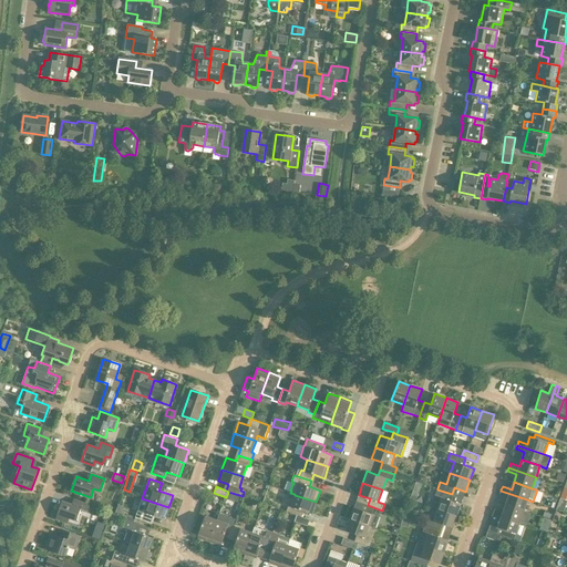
[(452,494),(437,490),(435,495),(431,507),(437,509),(456,516),(461,504),(450,501),(452,494)]
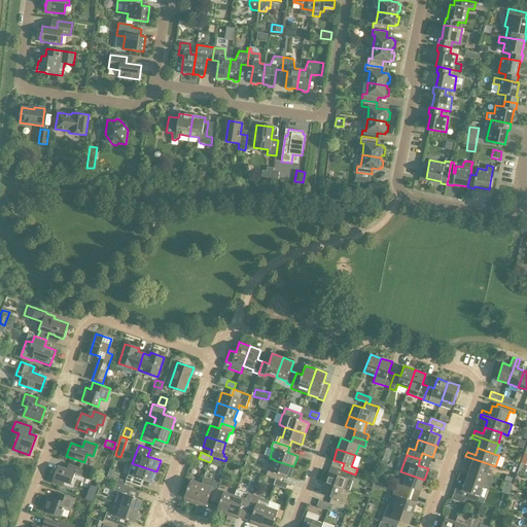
[(464,459),(472,462),(470,469),(487,475),(490,464),(465,456),(464,459)]
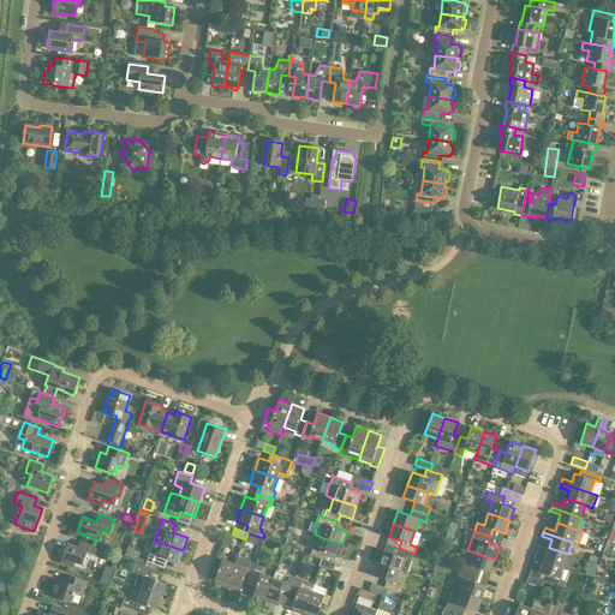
[(324,560),(327,553),(339,557),(342,544),(320,537),(315,549),(312,548),(310,555),(322,559),(324,560)]
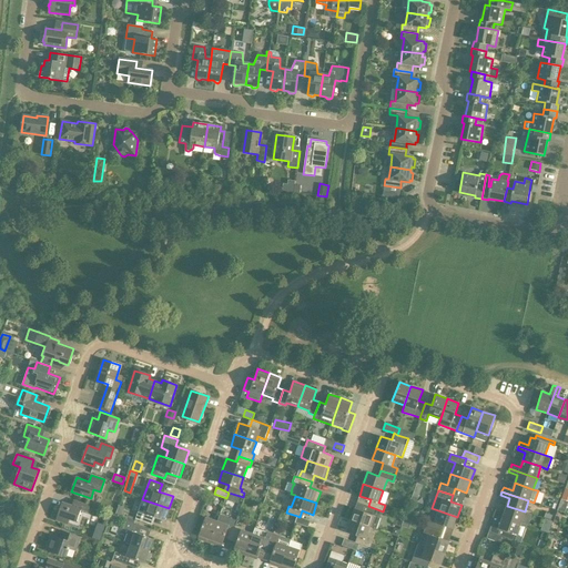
[(128,518),(137,521),(137,519),(148,523),(151,515),(164,520),(169,508),(142,499),(138,511),(131,509),(129,514),(127,518),(128,518)]
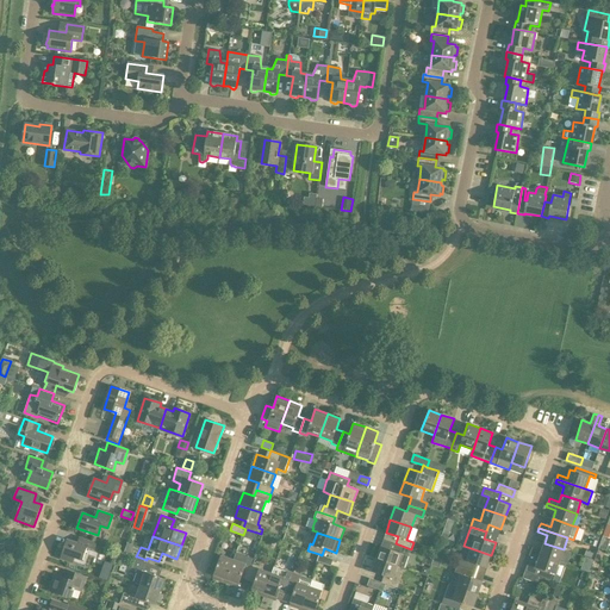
[(72,562),(74,556),(82,560),(87,547),(94,549),(97,542),(83,537),(81,545),(67,540),(61,559),(72,562)]
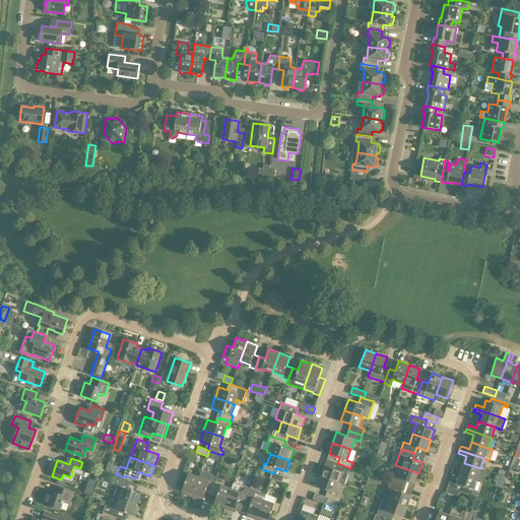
[(107,462),(106,470),(113,471),(114,463),(107,462)]
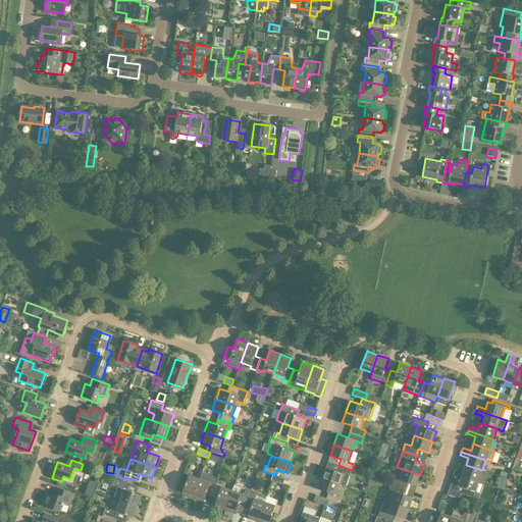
[(326,467),(322,478),(340,484),(344,473),(350,475),(352,470),(338,465),(336,471),(326,467)]
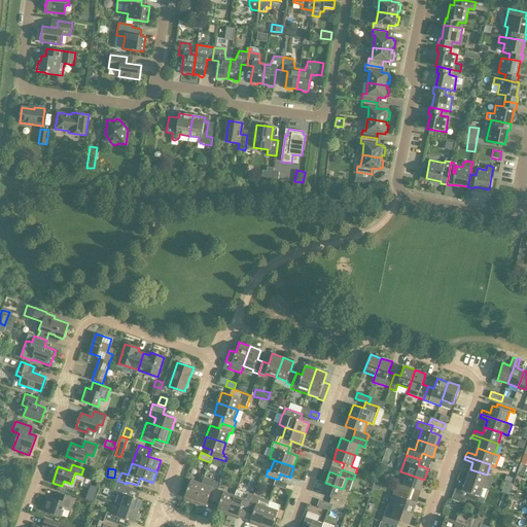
[(459,472),(458,477),(483,485),(487,475),(470,469),(467,476),(459,472)]
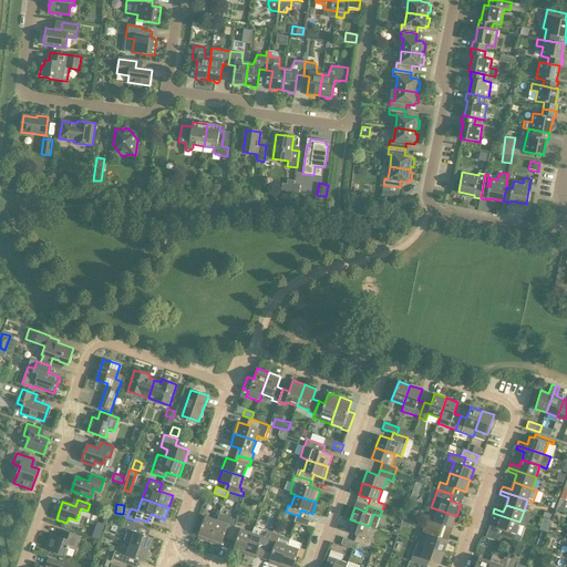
[(428,518),(425,525),(424,525),(440,531),(442,524),(453,527),(456,516),(437,509),(433,521),(428,518)]
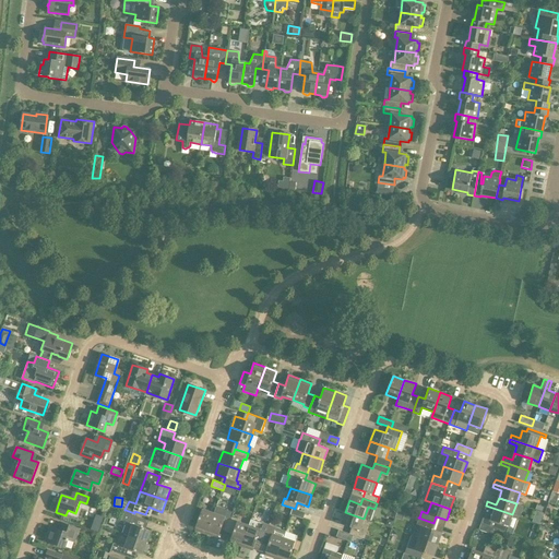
[(512,514),(486,506),(485,509),(494,512),(490,520),(495,521),(492,527),(495,527),(507,532),(512,534),(519,516),(512,514)]
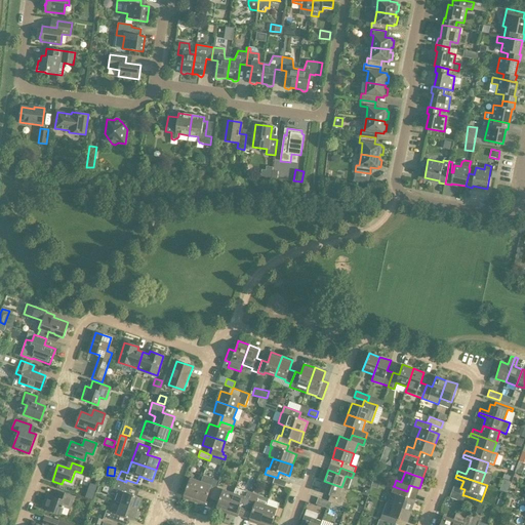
[(201,482),(194,501),(204,505),(208,495),(213,497),(218,485),(219,481),(203,476),(201,482)]
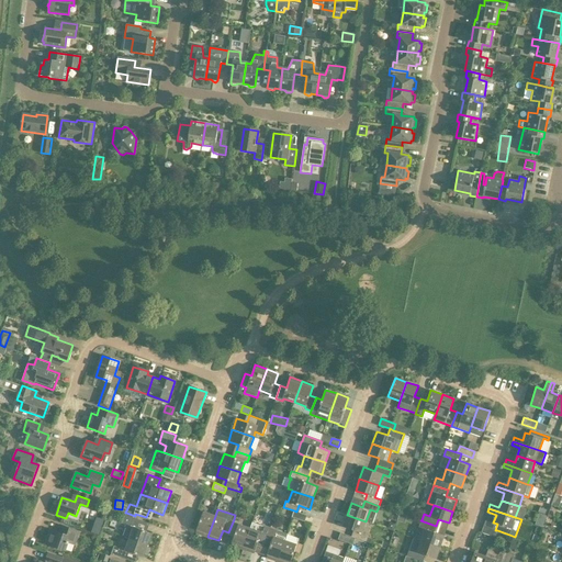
[(292,517),(305,521),(307,515),(296,512),(294,510),(292,517)]
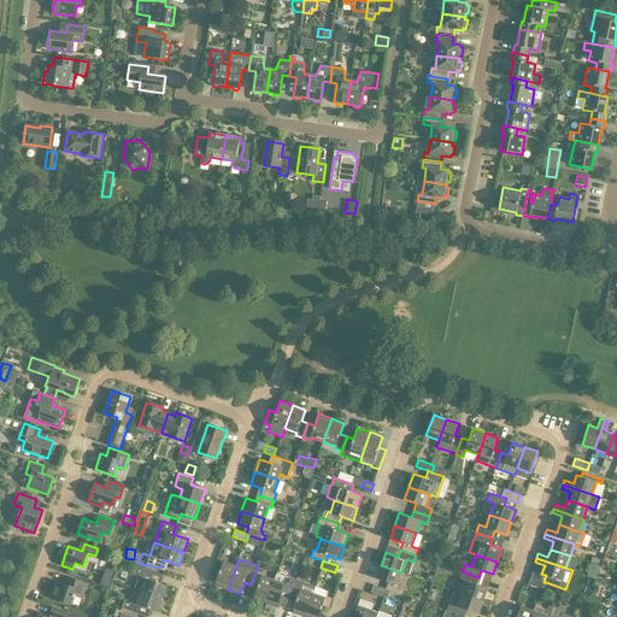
[(221,570),(215,585),(228,589),(236,566),(223,562),(221,570)]
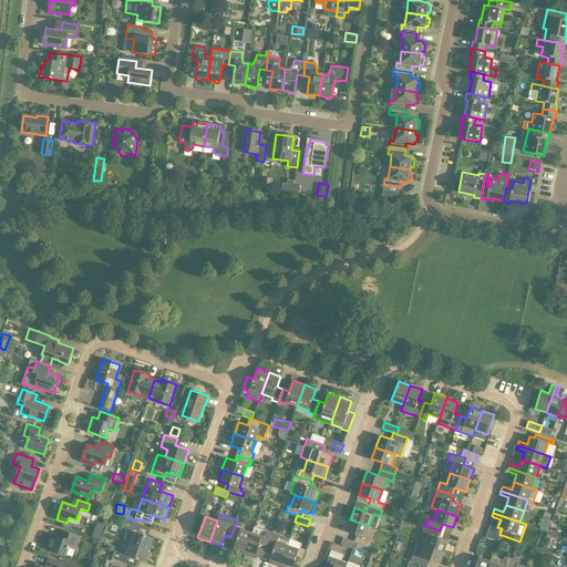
[(153,538),(137,533),(141,524),(135,523),(136,521),(127,517),(126,519),(123,527),(127,529),(126,532),(127,533),(124,542),(131,543),(148,549),(153,538)]
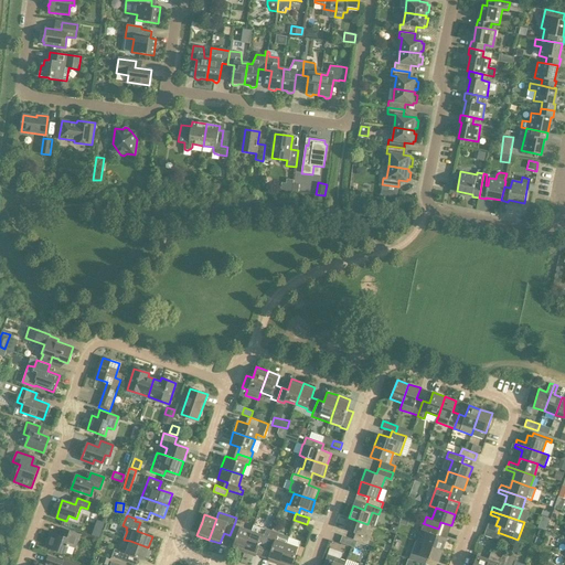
[(356,541),(368,544),(370,537),(364,535),(368,524),(349,518),(344,529),(355,533),(353,540),(356,541)]
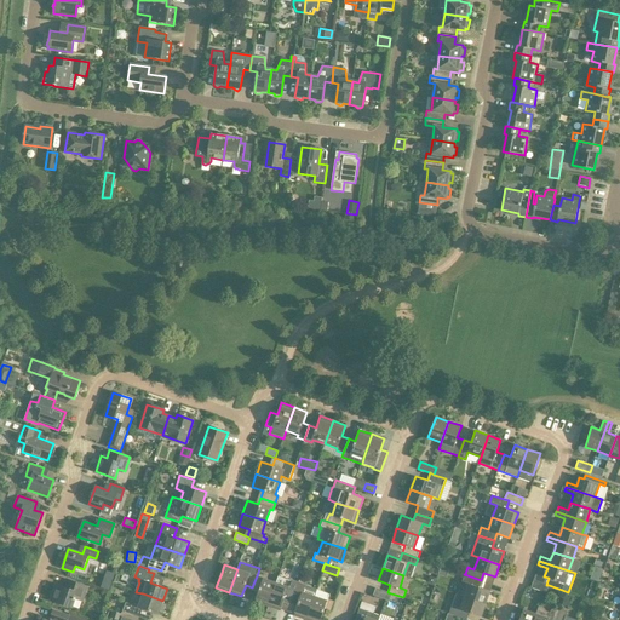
[(102,587),(109,591),(115,574),(107,570),(102,587)]
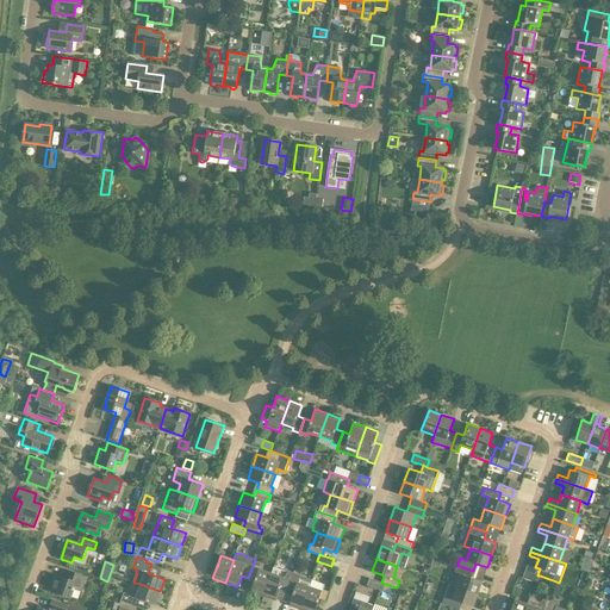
[(251,591),(263,596),(272,573),(259,568),(260,566),(254,564),(248,578),(255,580),(251,591)]
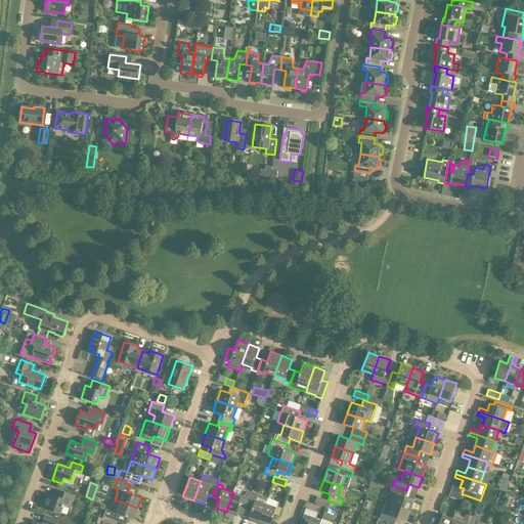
[(410,511),(415,499),(404,495),(406,490),(392,485),(387,503),(392,505),(410,511)]
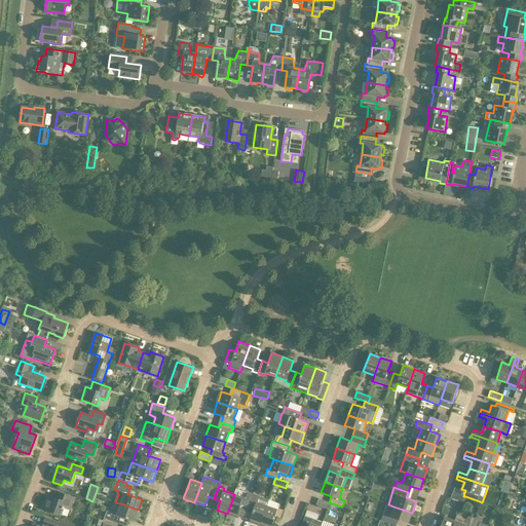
[(42,509),(61,515),(64,508),(70,510),(74,497),(57,491),(54,497),(47,495),(42,509)]
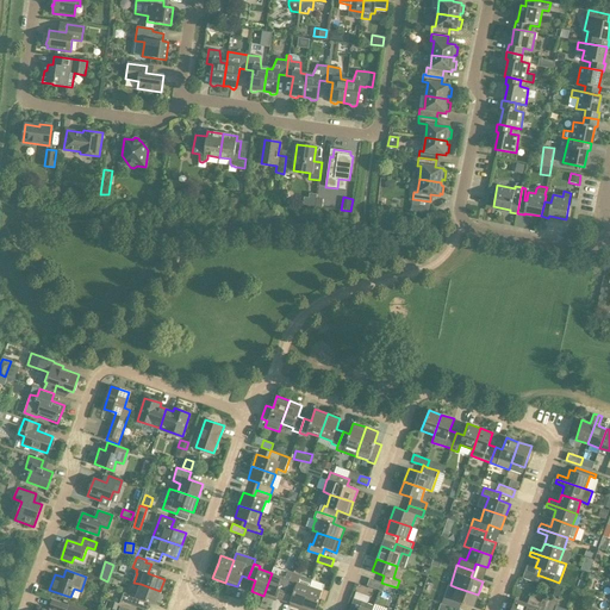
[(284,578),(272,573),(263,596),(275,601),(277,598),(284,601),(292,577),(293,572),(286,570),(285,574),(284,578)]
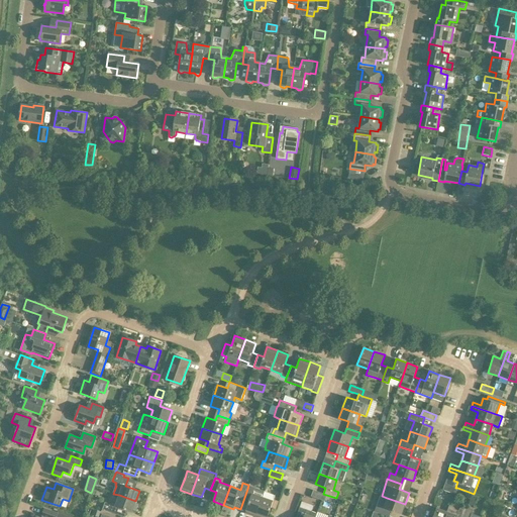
[(442,490),(455,494),(457,488),(455,488),(444,484),(442,490)]
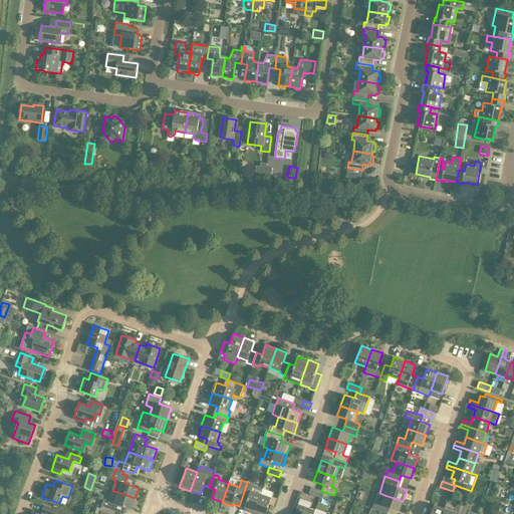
[(244,510),(254,513),(263,489),(263,488),(253,484),(247,482),(246,486),(239,506),(244,508),(244,510)]
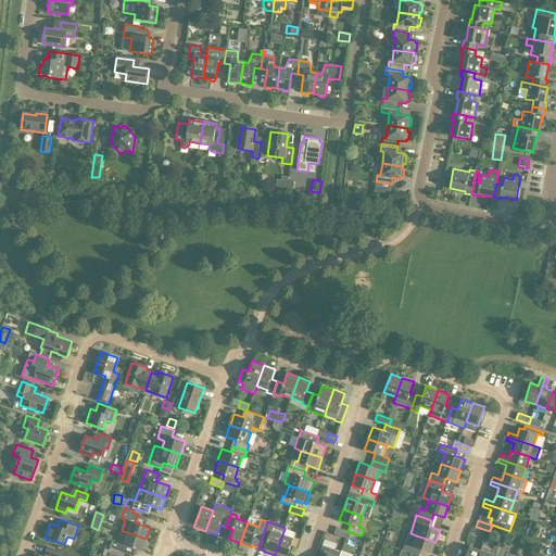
[(335,533),(349,539),(351,532),(348,531),(337,527),(335,533)]
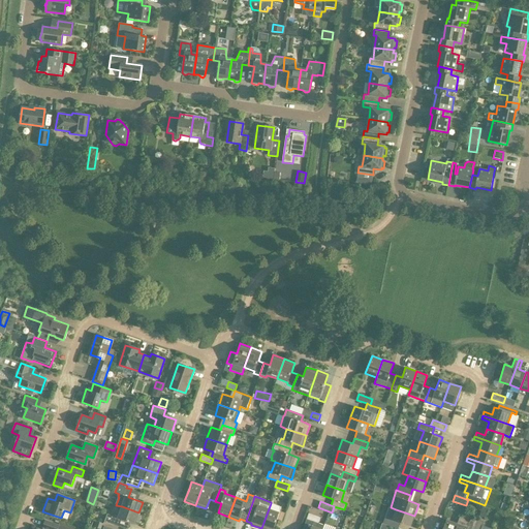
[(262,528),(273,528),(279,512),(281,507),(271,503),(261,528),(262,528)]
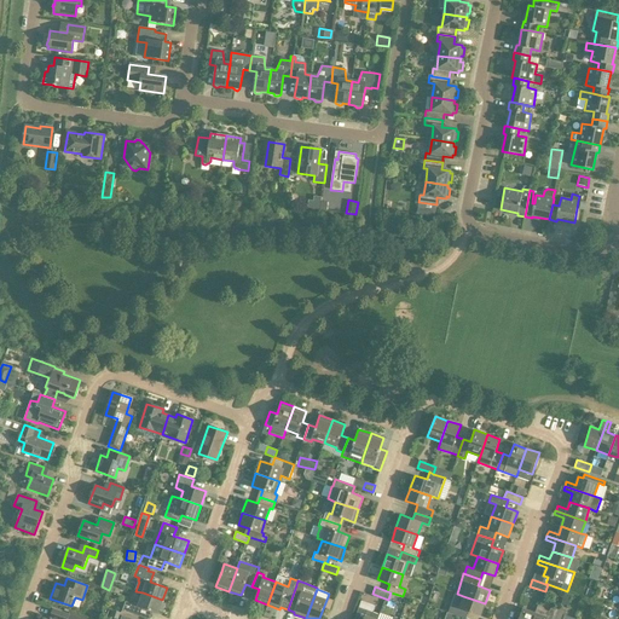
[(158,613),(160,609),(162,611),(166,603),(162,602),(162,600),(143,593),(138,606),(126,601),(122,611),(138,615),(142,607),(158,613)]
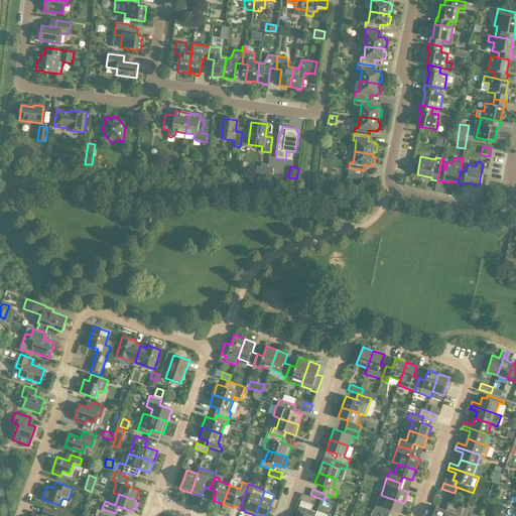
[(375,511),(385,514),(388,515),(390,510),(400,513),(404,503),(386,497),(383,507),(377,505),(375,511)]
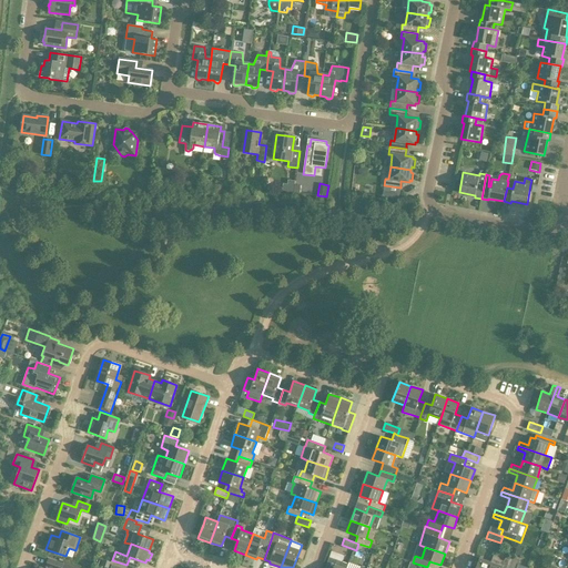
[(508,567),(511,559),(513,558),(513,557),(506,555),(504,561),(500,560),(498,557),(494,555),(492,563),(488,567),(508,567)]
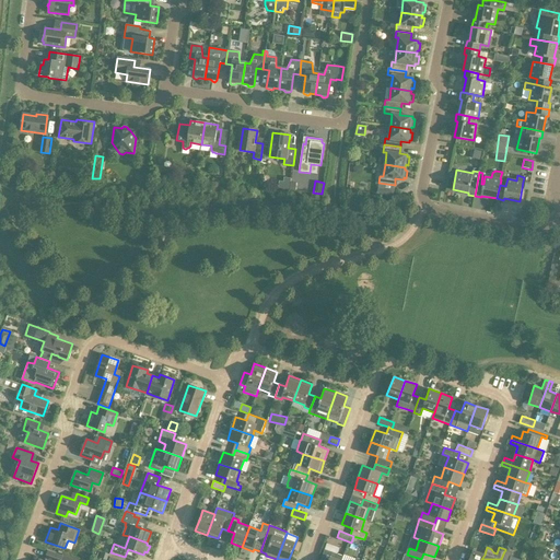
[(341,559),(343,556),(325,549),(321,559),(341,559)]
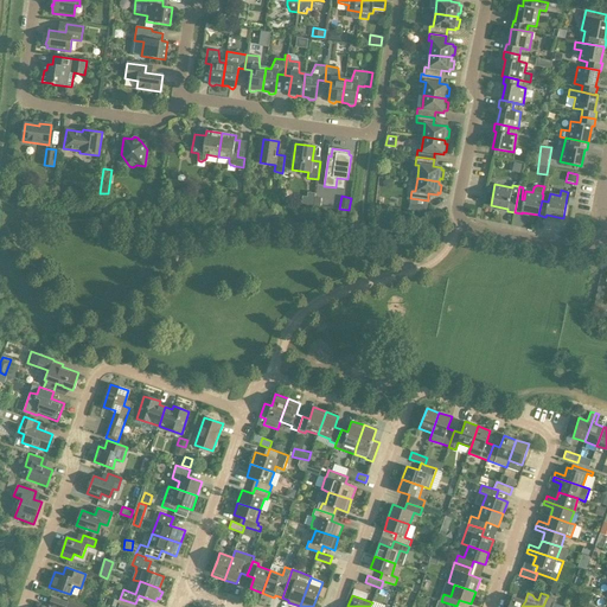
[(564,606),(566,606),(554,602),(555,599),(548,595),(548,596),(547,598),(543,606),(564,606)]
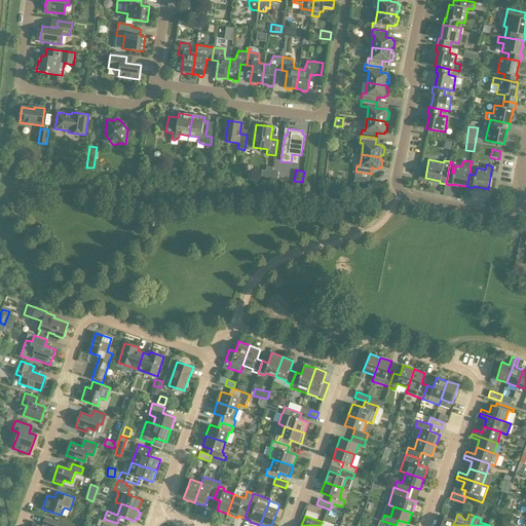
[(440,525),(452,525),(455,521),(444,517),(440,525)]
